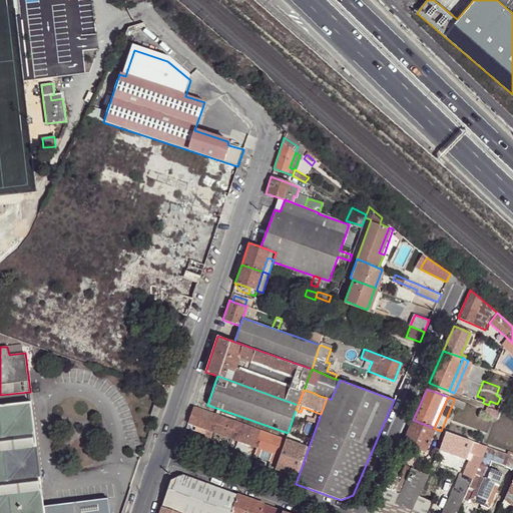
[(0,406),(0,512),(44,506),(32,403),(0,406)]
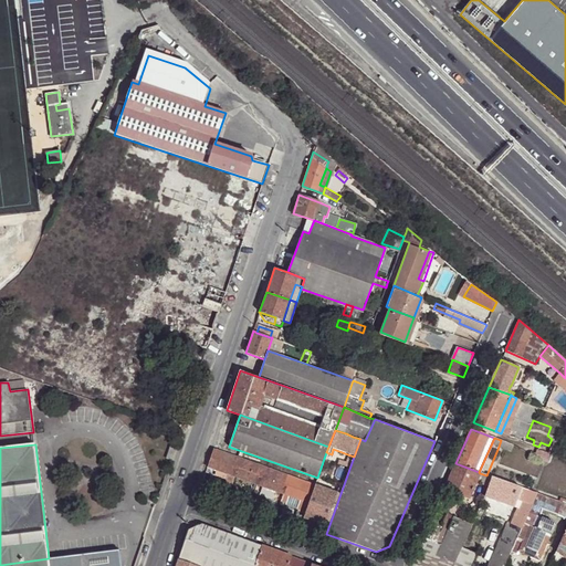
[(554,462),(556,454),(544,449),(541,458),(554,462)]
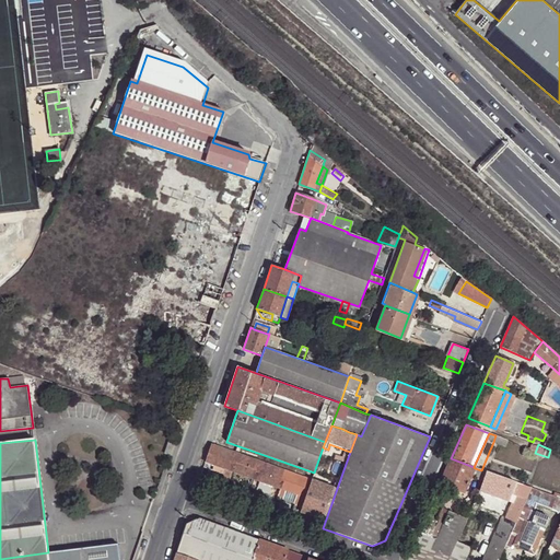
[(310,479),(211,445),(206,462),(224,468),(232,471),(286,490),(300,496),(296,504),(291,517),(298,520),(305,498),(303,497),(310,479)]
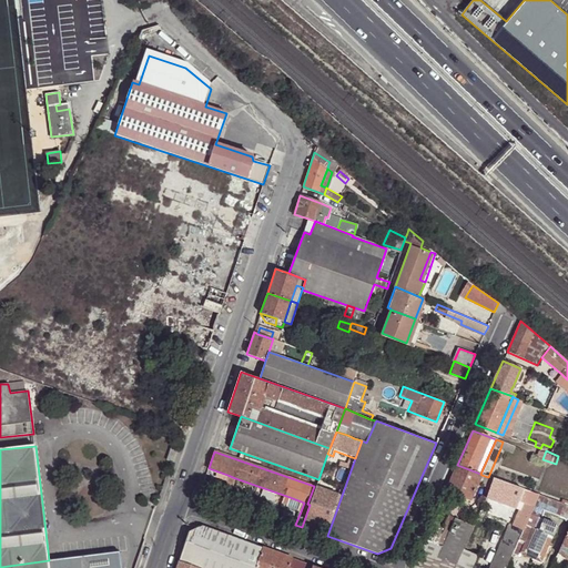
[(482,475),(480,474),(457,465),(446,490),(470,499),(478,482),(482,475)]
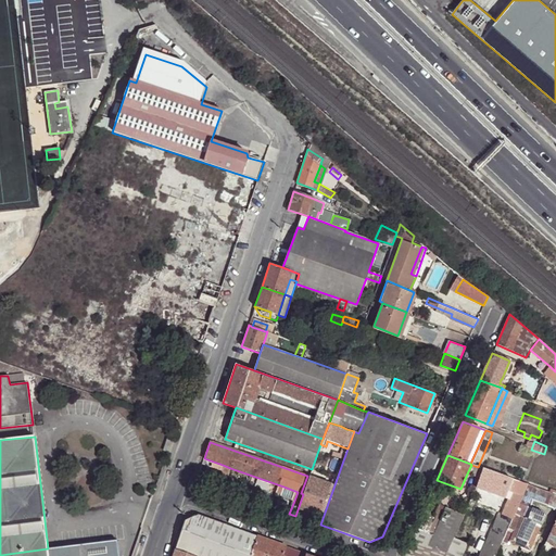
[(230,468),(223,465),(216,485),(224,488),(230,468)]
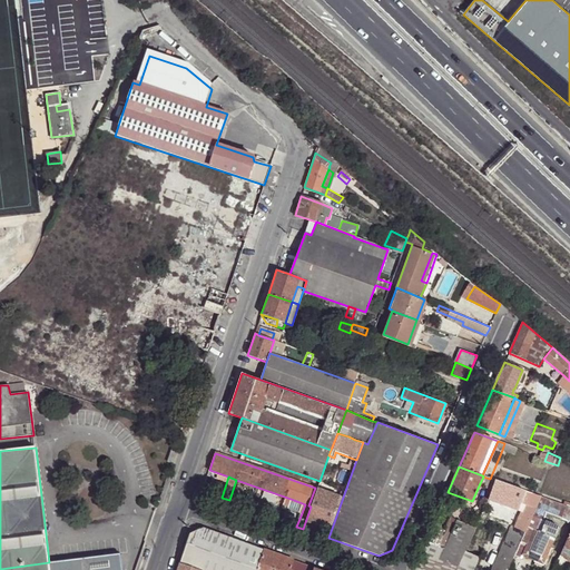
[(491,488),(494,480),(490,479),(483,477),(480,483),(491,488)]
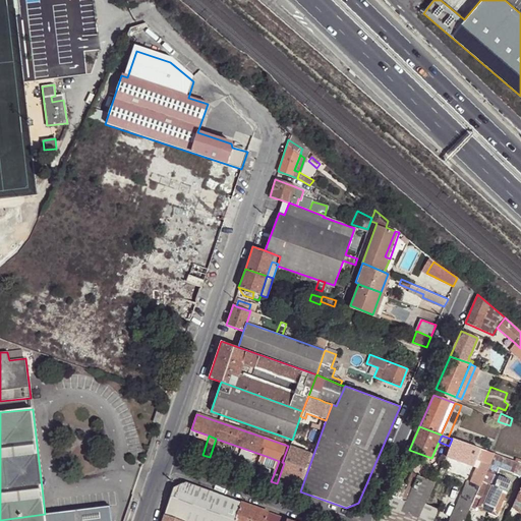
[(494,454),(490,453),(452,439),(449,446),(446,456),(457,461),(460,454),(464,456),(464,455),(481,461),(475,474),(473,474),(469,482),(466,481),(449,520),(464,520),(470,507),(475,496),(483,477),(494,454)]
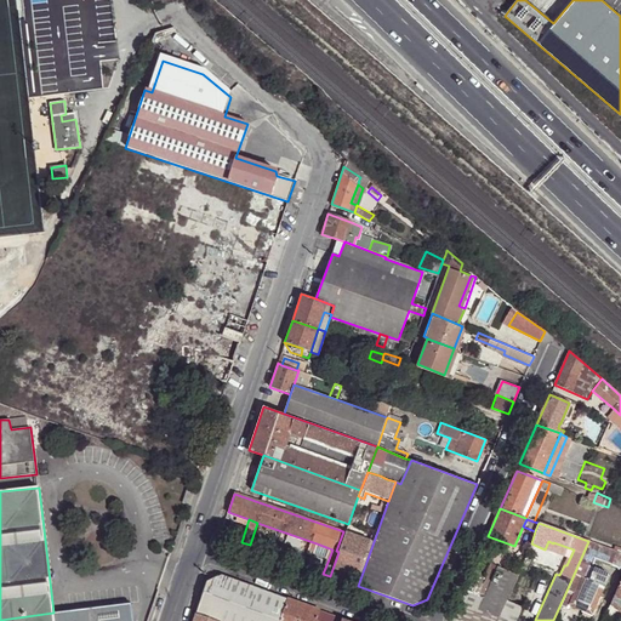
[(345,537),(341,546),(365,554),(368,545),(345,537)]
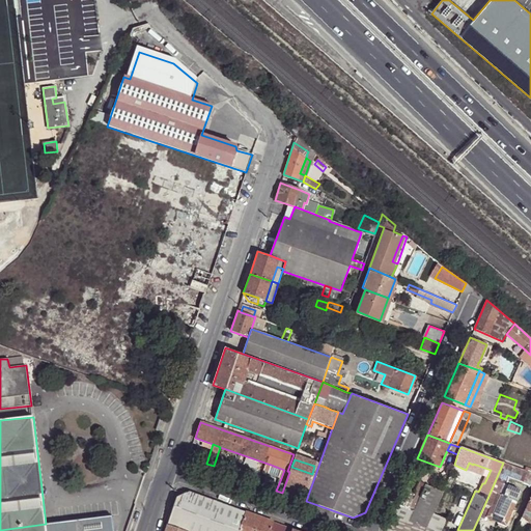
[(530,472),(503,463),(493,486),(501,491),(502,487),(504,483),(507,477),(509,478),(530,486),(530,472)]
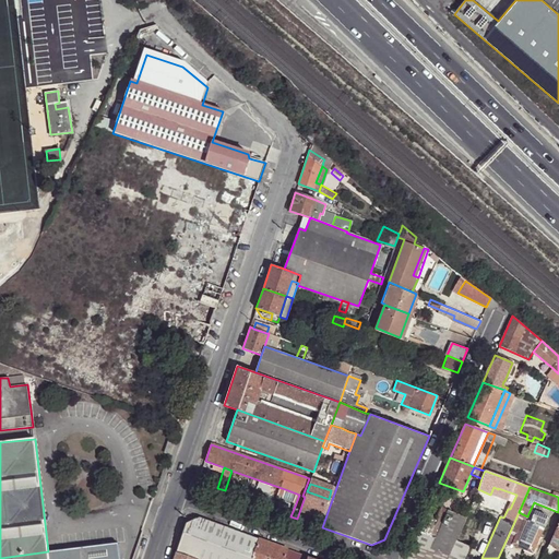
[(261,489),(257,502),(264,506),(269,491),(261,489)]
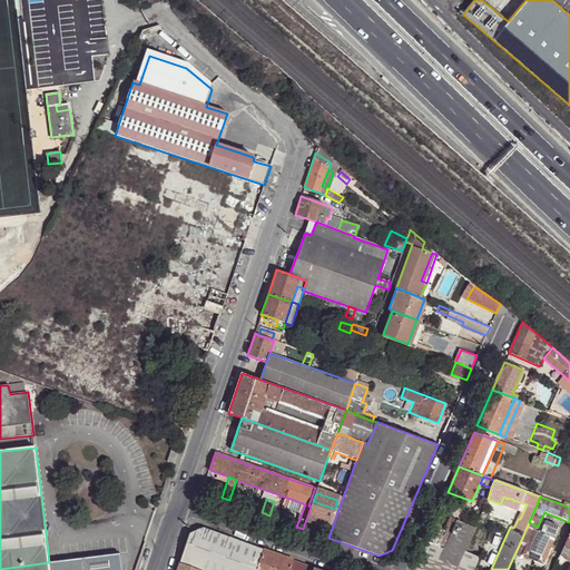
[(287,509),(302,513),(305,504),(291,499),(287,509)]
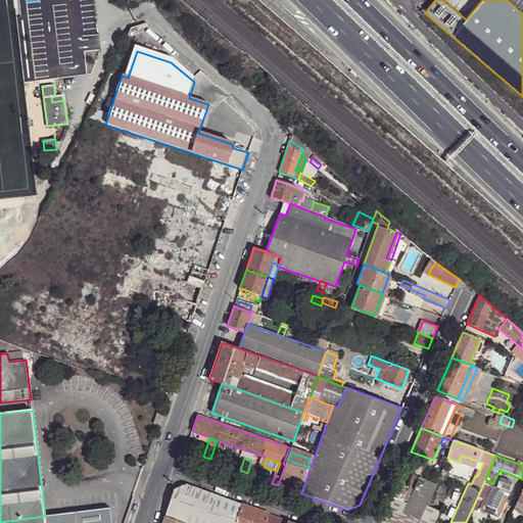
[(281,478),(300,485),(307,467),(287,460),(281,478)]
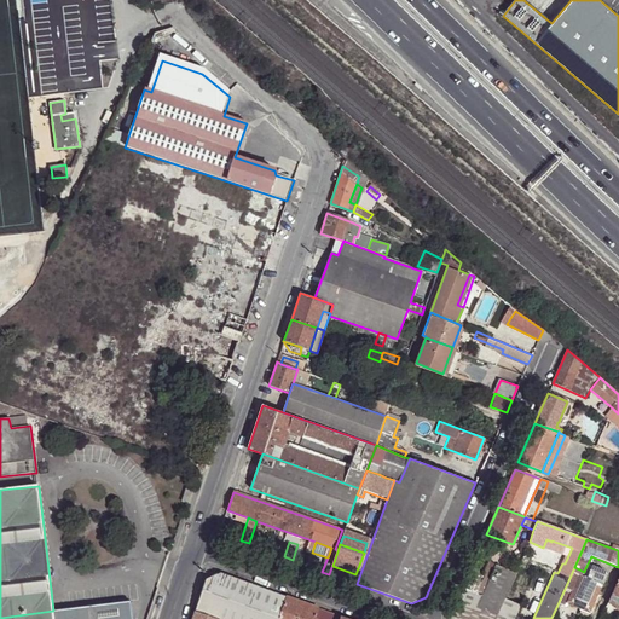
[(505,600),(516,574),(487,562),(484,573),(472,567),(463,588),(482,596),(478,607),(498,617),(505,600)]
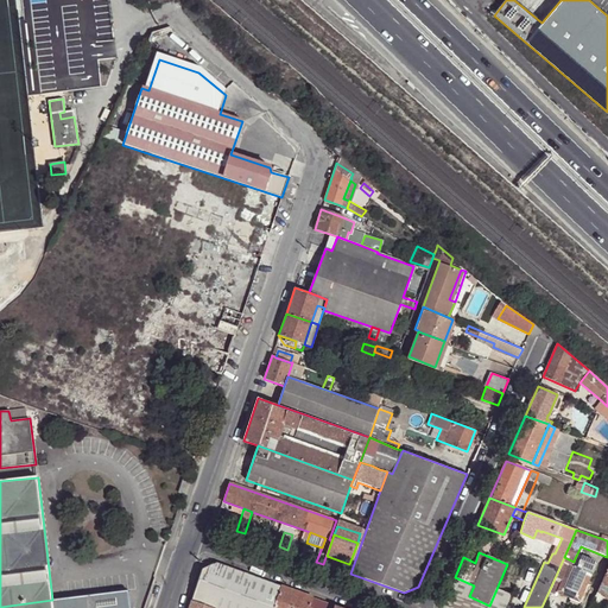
[(323,564),(347,572),(349,564),(327,556),(323,564)]
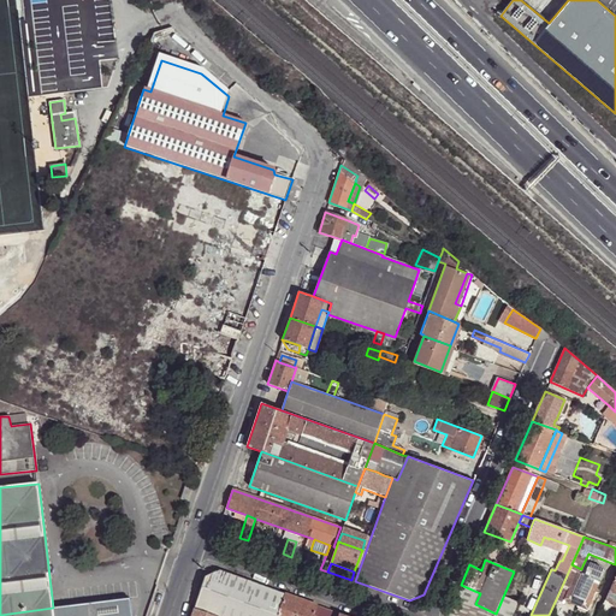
[(581,569),(572,564),(562,586),(568,588),(563,602),(578,608),(580,600),(590,604),(600,578),(604,573),(602,569),(590,564),(587,567),(582,566),(581,569)]
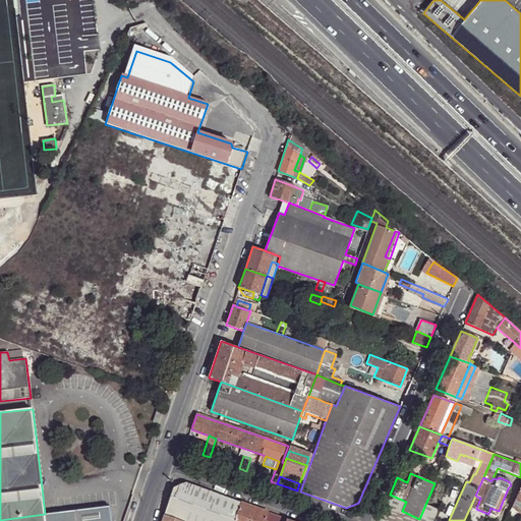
[(234,520),(241,503),(185,482),(174,488),(164,515),(181,520),(234,520)]
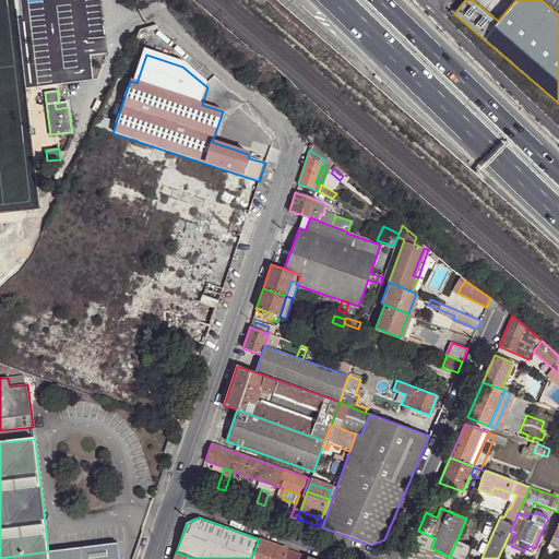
[(558,521),(548,546),(555,549),(555,551),(558,552),(558,521)]
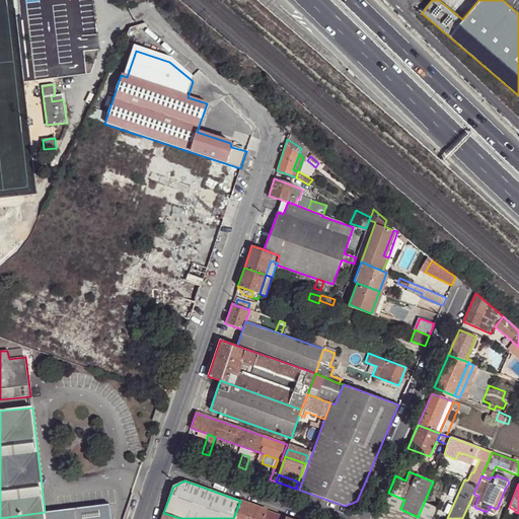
[(378,518),(416,518),(418,517),(400,509),(404,500),(388,493),(377,518),(378,518)]
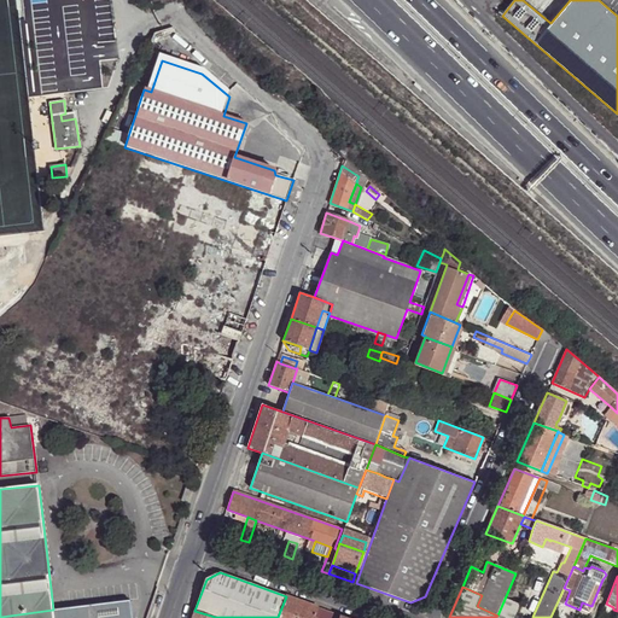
[(564,588),(558,601),(564,604),(564,602),(565,604),(570,590),(564,588)]
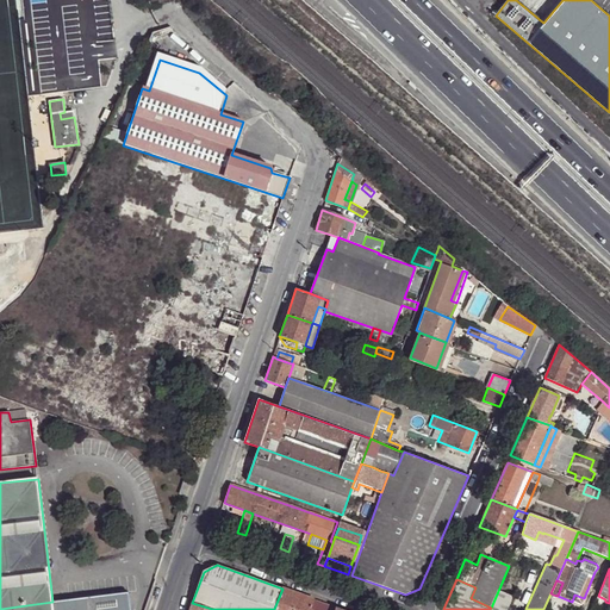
[(335,609),(336,608),(309,598),(282,589),(274,609),(335,609)]
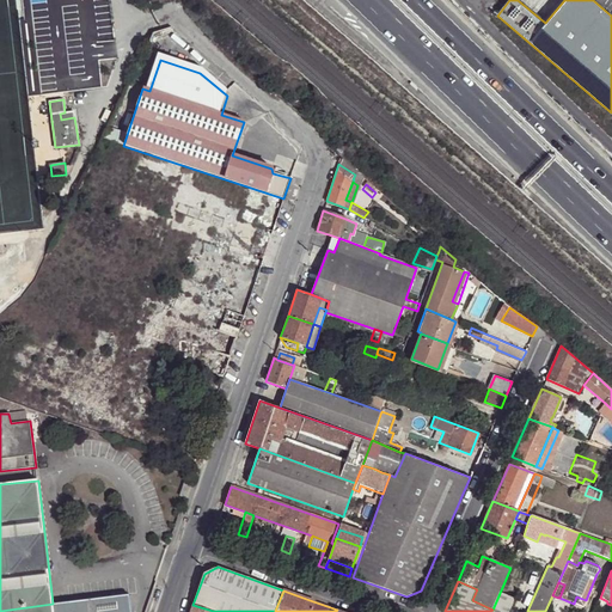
[(490,611),(508,611),(514,599),(500,593),(493,610),(490,611)]
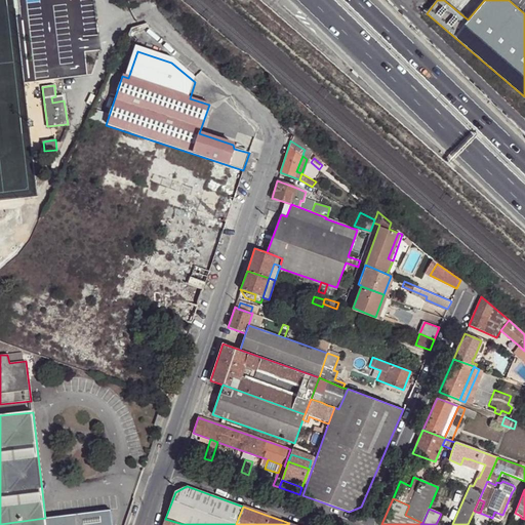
[(45,518),(0,524),(114,524),(113,510),(45,518)]
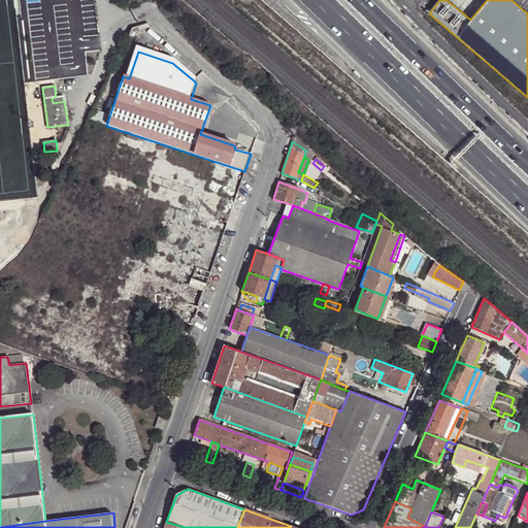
[(497,515),(495,521),(503,524),(505,518),(497,515)]
